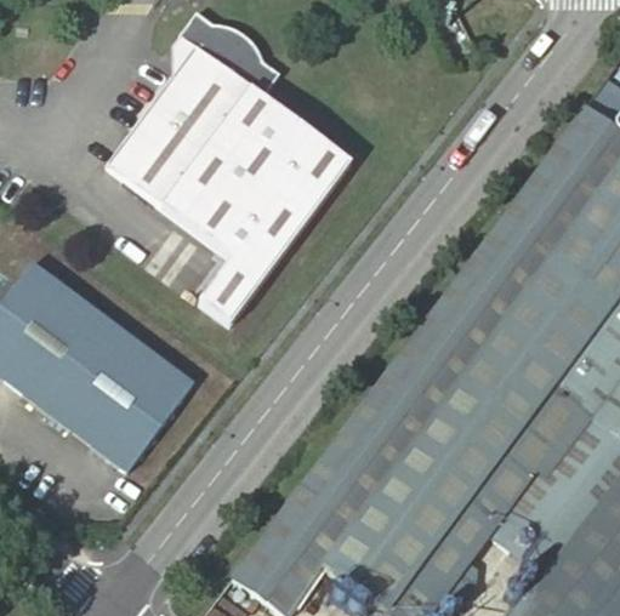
[(215,24),(199,12),(181,35),(198,49),(108,166),(231,261),(198,304),(227,324),(352,164),(265,96),(280,75),(265,63),(265,61),(263,60),(263,57),(263,56),(262,55),(261,52),(260,51),(260,50),(259,50),(257,47),(256,46),(256,45),(255,43),(254,41),(251,40),(251,39),(249,38),(248,36),(244,34),(243,33),(240,32),(238,30),(237,29),(233,28),(231,27),(228,26),(225,26),(220,24),(219,24),(215,24)]
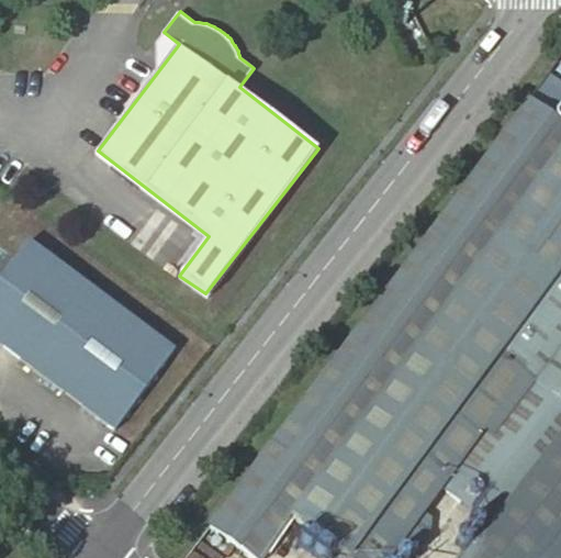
[(560,557),(560,115),(538,98),(275,439),(321,477),(347,443),(421,501),(435,482),(490,524),(463,557),(560,557)]
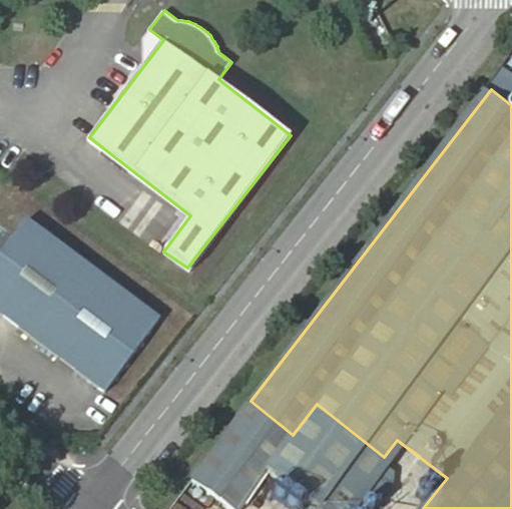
[(160,317),(27,217),(0,252),(0,312),(105,390),(160,317)]
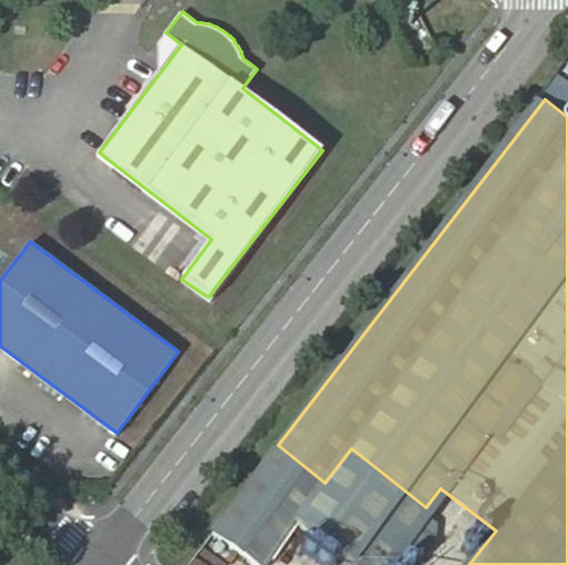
[(325,483),(278,445),(213,527),(261,564),(298,518),(325,483)]
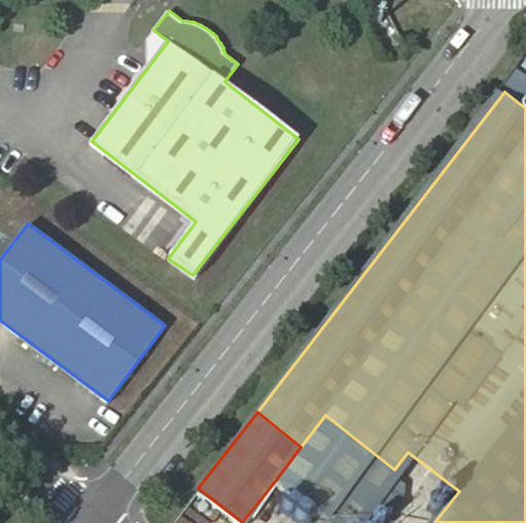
[(301,447),(276,480),(328,522),(352,522),(373,497),(391,474),(394,469),(325,415),(301,447)]
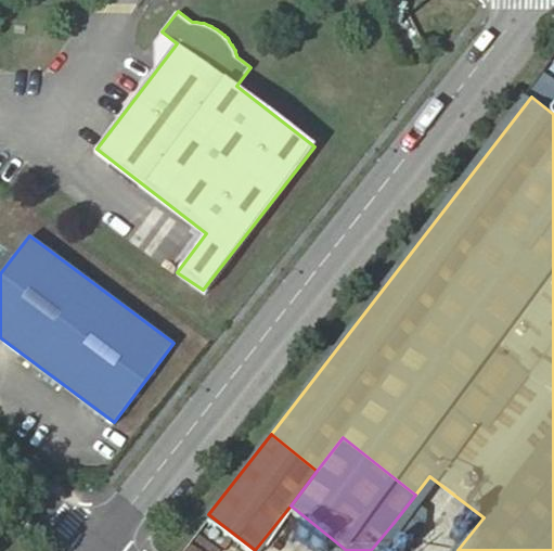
[(412,499),(393,524),(408,537),(421,522),(423,508),(412,499)]
